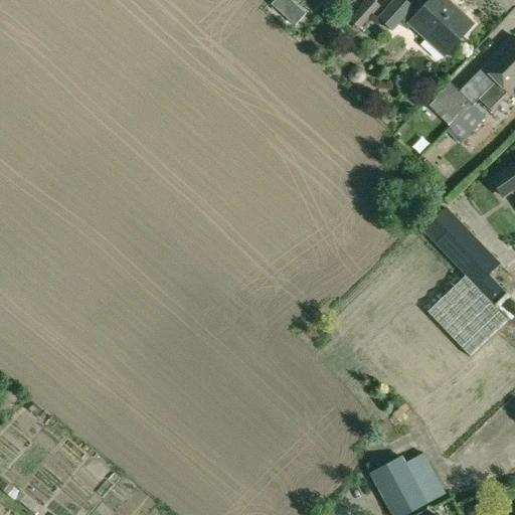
[(273,0),(270,4),(279,11),(289,0),(273,0)]
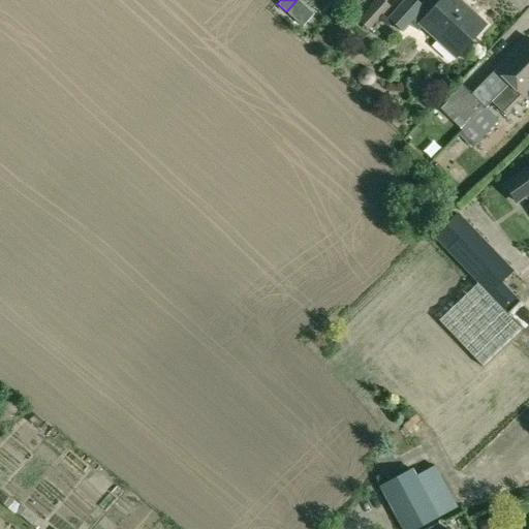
[(377,0),(358,22),(369,31),(391,7),(381,0),(377,0)]
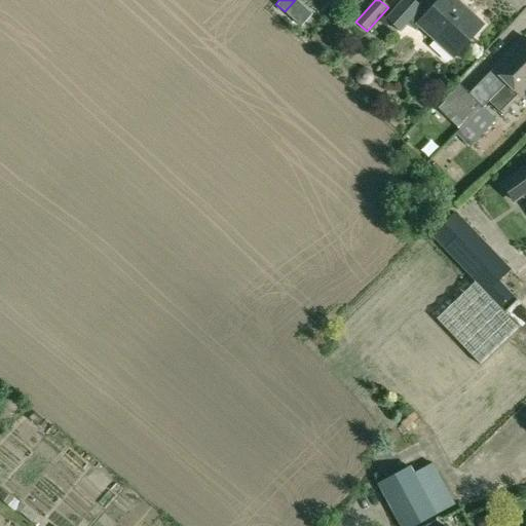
[(412,0),(403,0),(385,20),(399,32),(407,24),(415,31),(419,27),(447,52),(452,46),(458,51),(473,36),(466,31),(477,20),(455,0),(438,0),(424,15),(419,10),(421,8),(412,0)]
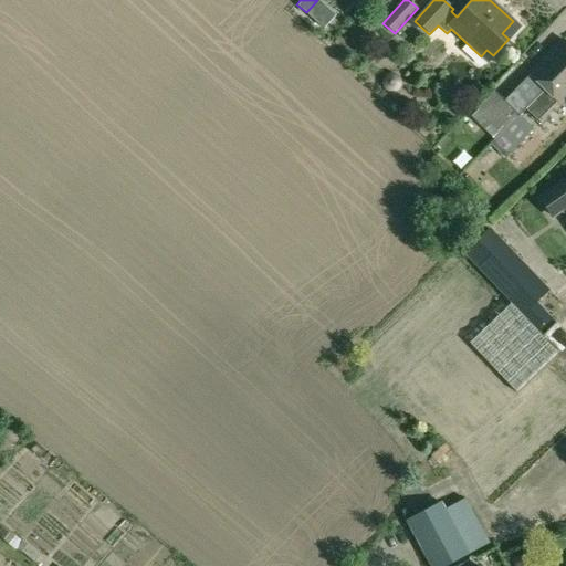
[(495,93),(471,118),(493,140),(490,144),(494,147),(522,118),(519,115),(544,90),(545,92),(565,70),(565,43),(562,39),(527,74),(530,76),(504,102),(495,93)]
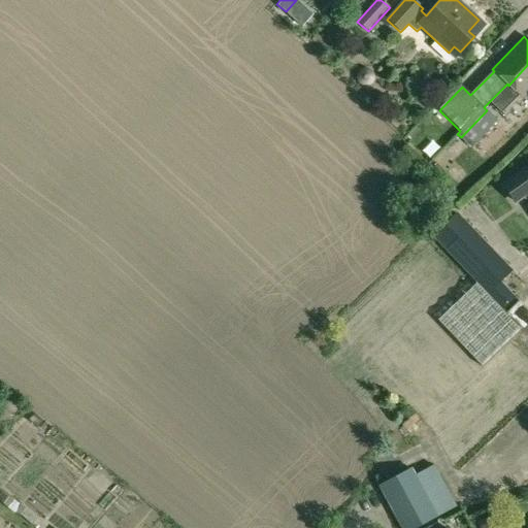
[(527,65),(508,86),(523,99),(527,93),(527,65)]
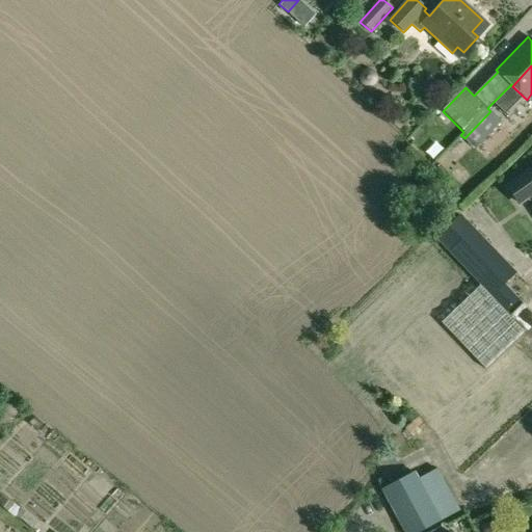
[(377,81),(377,78),(377,75),(375,73),(373,70),(370,69),(367,69),(364,70),(362,71),(360,73),(358,76),(358,80),(360,83),(362,85),(364,86),(367,87),(370,87),(373,86),(375,83),(377,81)]
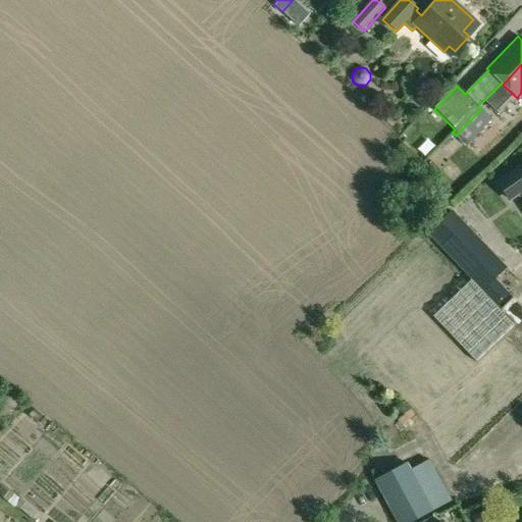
[(481,109),(456,136),(466,146),(491,119),(481,109)]
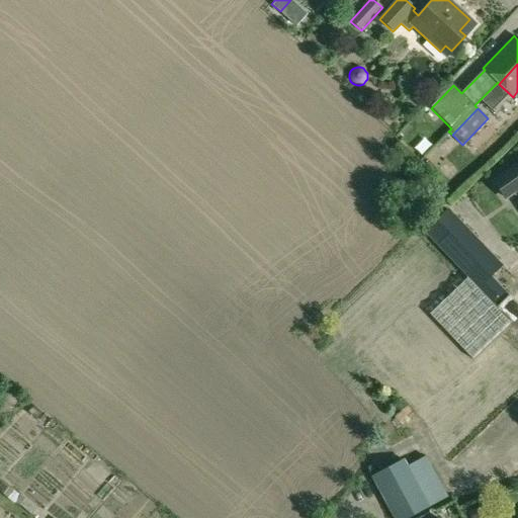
[(517,167),(495,183),(507,200),(517,193),(517,192),(517,167)]
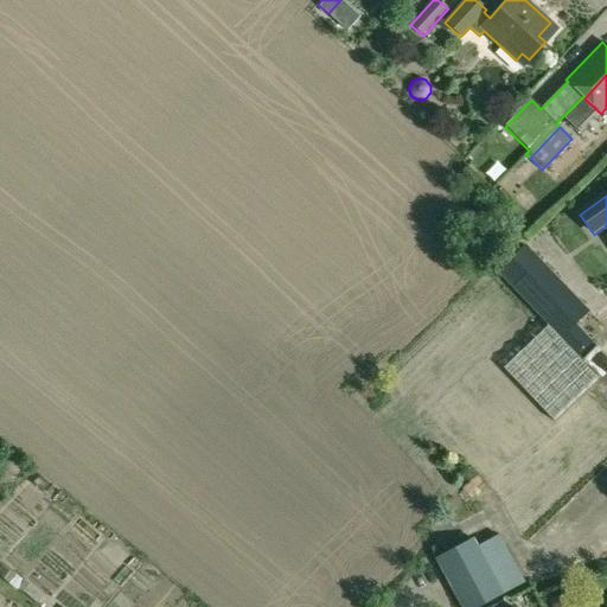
[(499,243),(509,253),(518,243),(510,234),(499,243)]
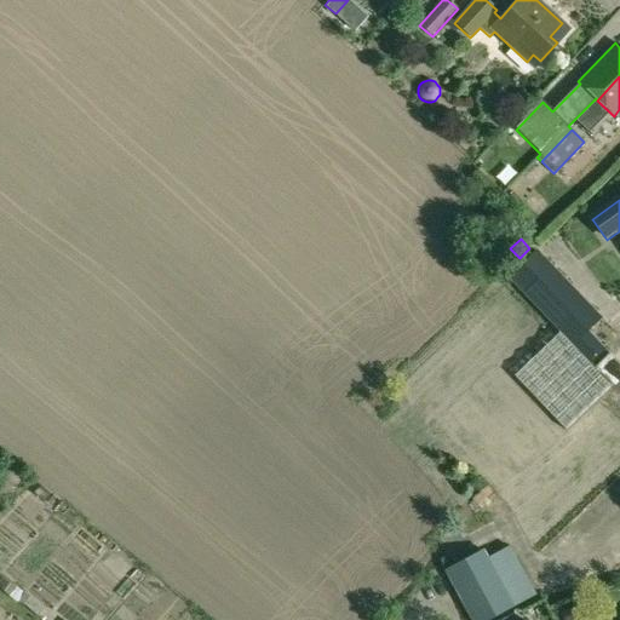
[(506,279),(561,334),(515,377),(564,430),(600,399),(610,388),(590,366),(604,350),(587,332),(602,319),(535,250),(506,279)]
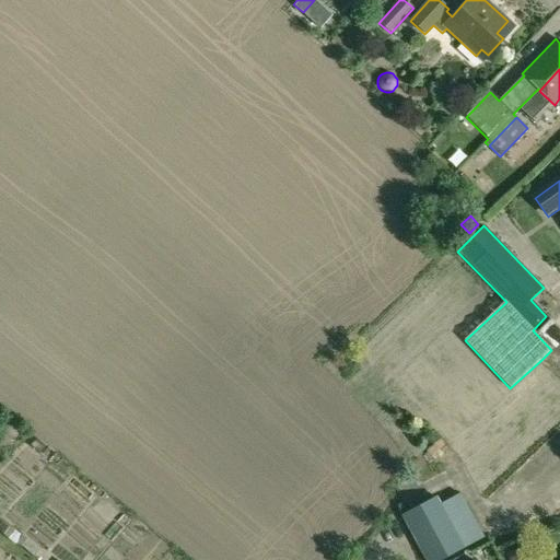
[(559,326),(548,336),(558,348),(559,345),(559,326)]
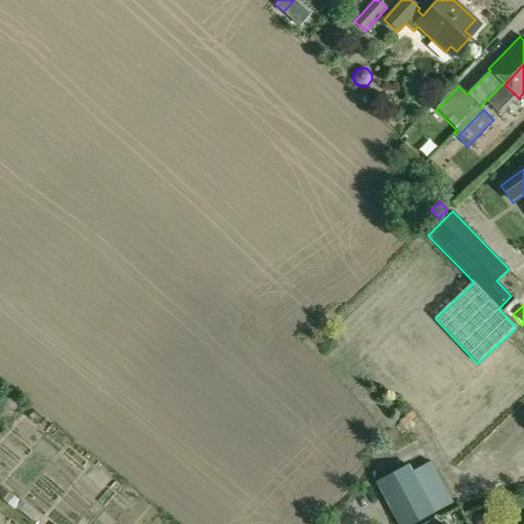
[(376,482),(397,523),(415,523),(435,513),(412,472),(409,465),(376,482)]
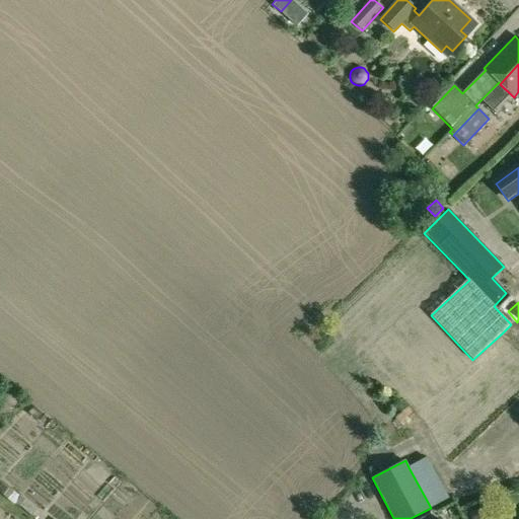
[(471,518),(485,518),(480,509),(469,515),(471,518)]
